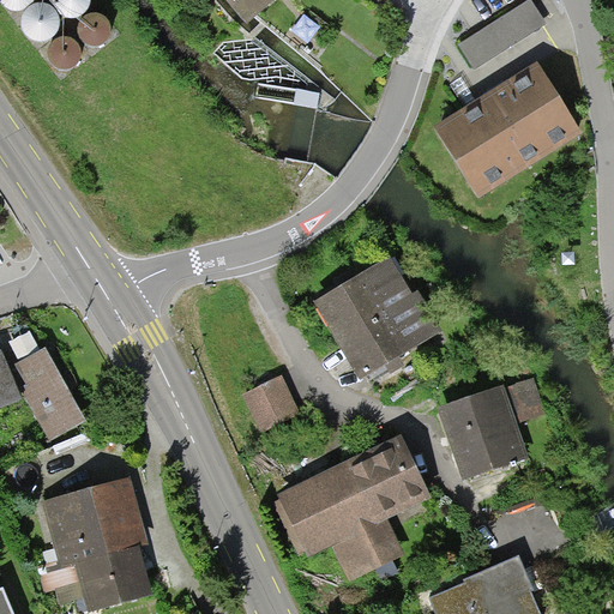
[(30,55),(62,50),(60,37),(84,34),(86,52),(94,50),(85,0),(2,0),(7,22),(24,19),(30,55)]
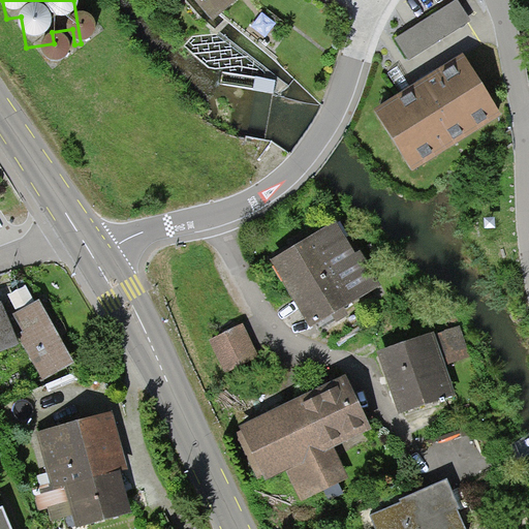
[(196,0),(210,17),(230,0),(196,0)]
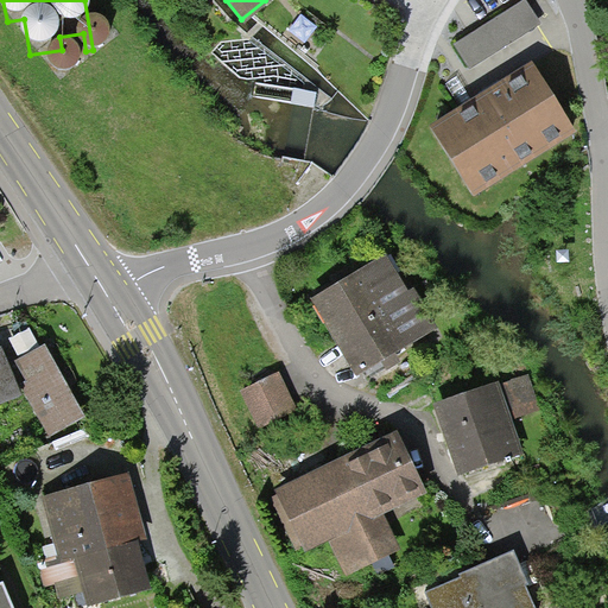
[(526,1),(456,46),(472,70),(542,25),(526,1)]
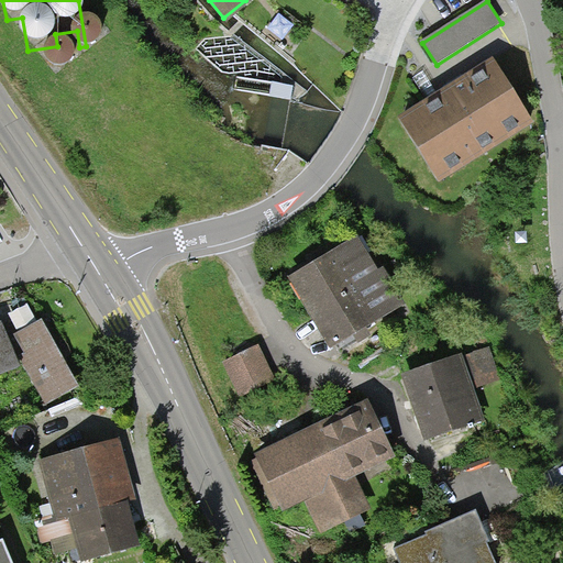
[(509,33),(439,66),(446,83),(517,48),(509,33)]
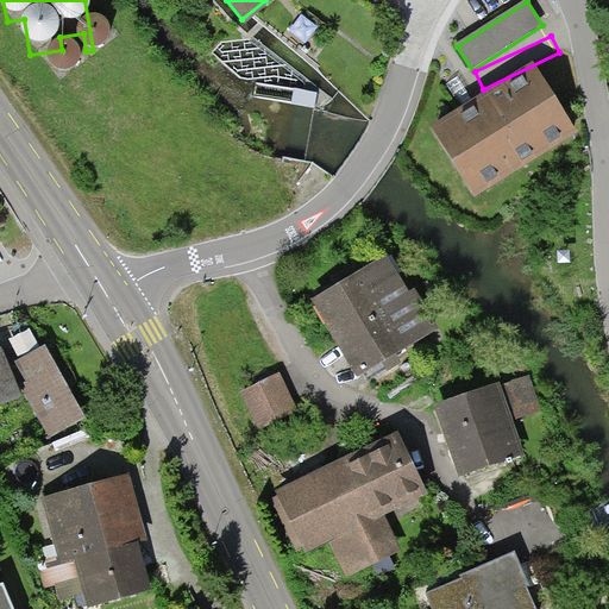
[(476,196),(576,136),(534,69),(435,130),(476,196)]
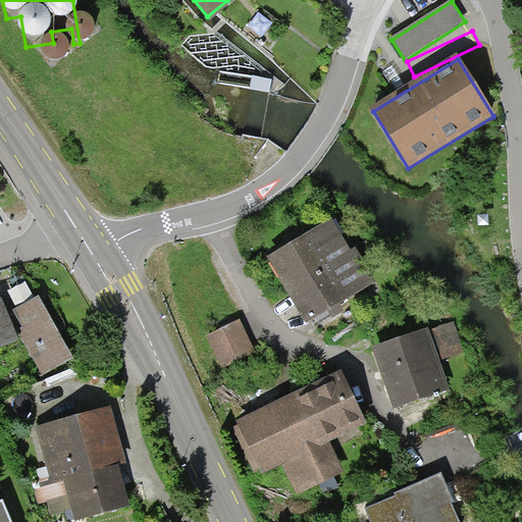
[(328,213),(267,251),(308,315),(374,274),(352,240),(348,243),(328,213)]
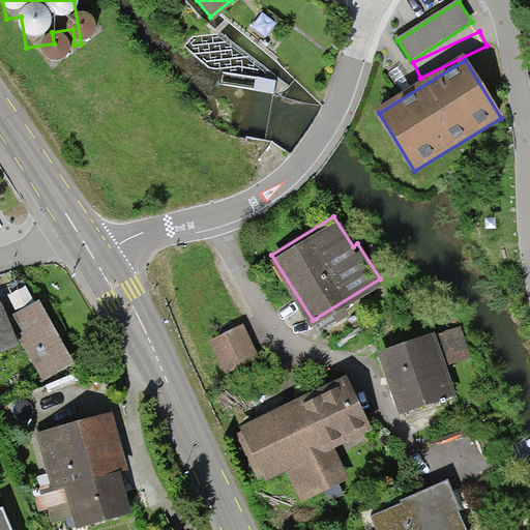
[(17,336),(19,335),(42,380),(74,363),(41,302),(8,320),(2,304),(0,304),(0,356),(21,348),(17,336)]
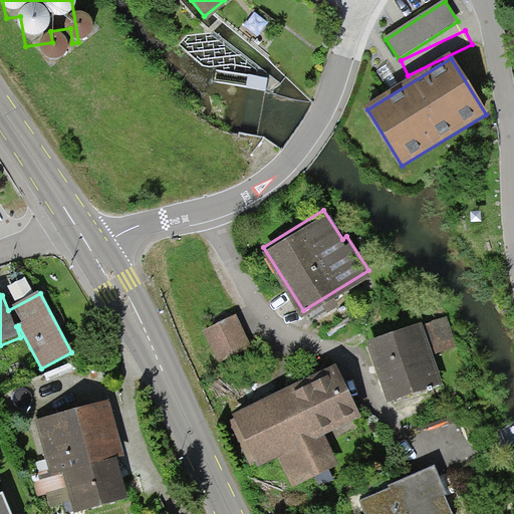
[(238,312),(207,327),(222,359),(253,344),(238,312)]
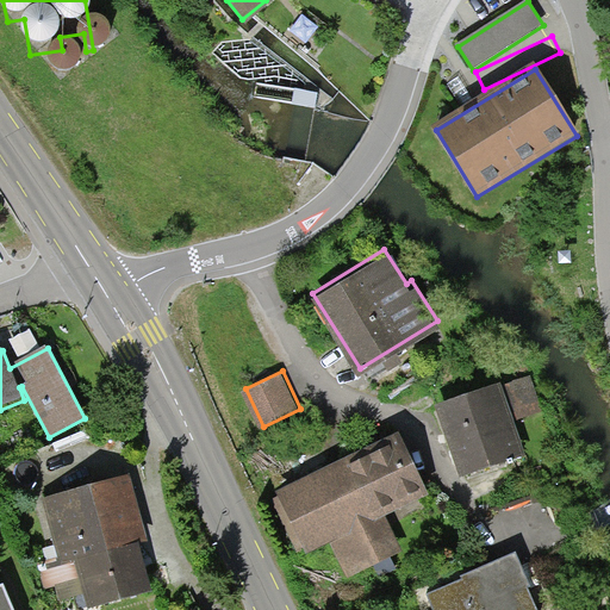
[(531,374),(505,384),(517,418),(543,409),(531,374)]
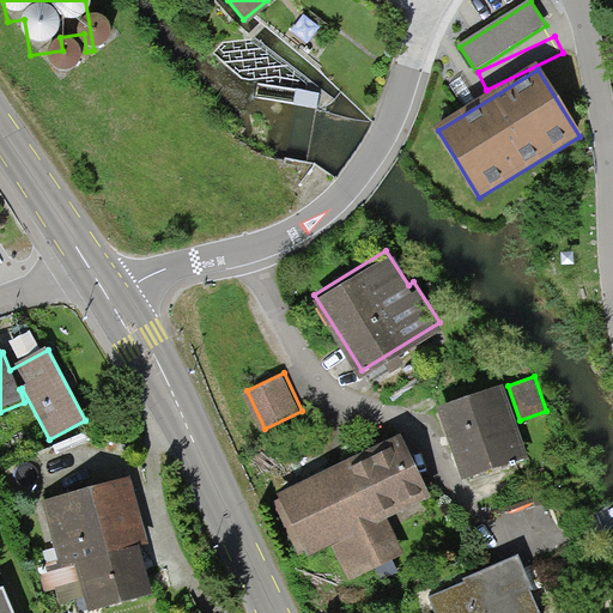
[(498,384),(443,404),(468,478),(523,459),(498,384)]
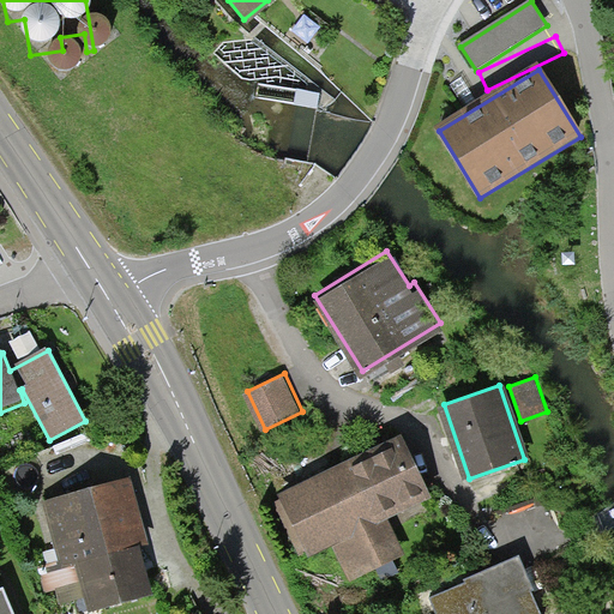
[(395,437),(276,497),(306,557),(333,542),(354,581),(402,557),(385,522),(427,500),(395,437)]
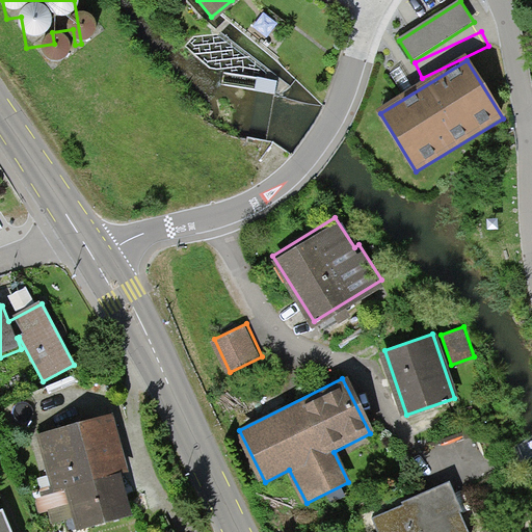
[(79,531),(133,516),(123,476),(130,474),(115,418),(40,437),(53,487),(34,493),(40,512),(49,510),(53,524),(75,517),(79,531)]
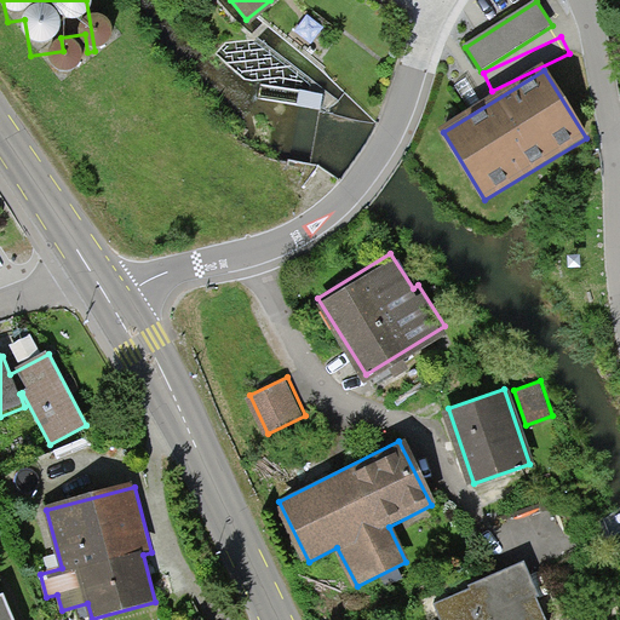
[(546,619),(522,561),(434,597),(442,619),(546,619)]
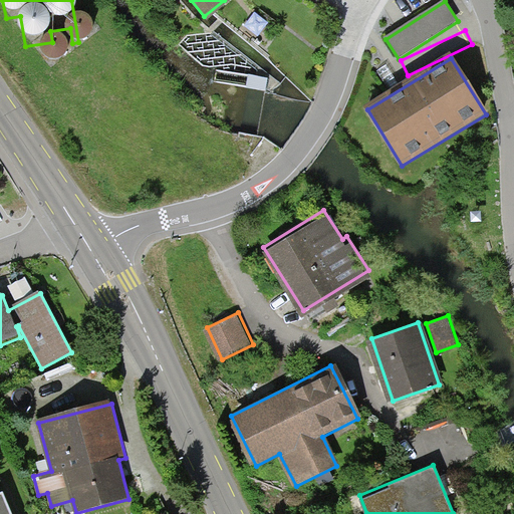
All buildings are outlined.
